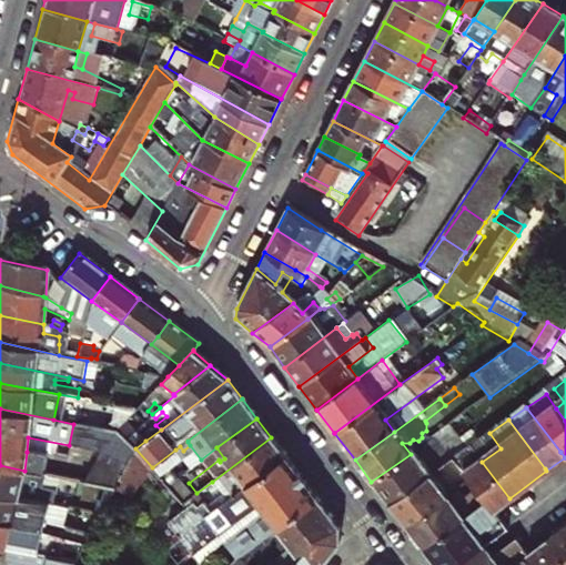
[(125,441),(134,432),(123,423),(114,432),(125,441)]
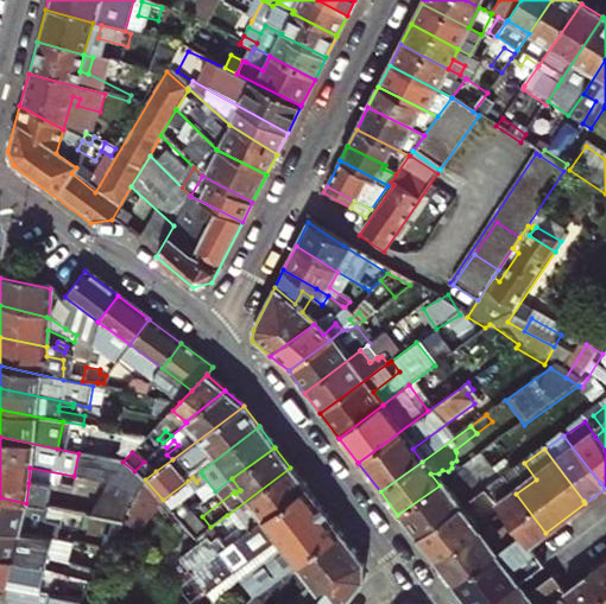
[(111,482),(136,496),(145,479),(134,471),(122,462),(111,482)]
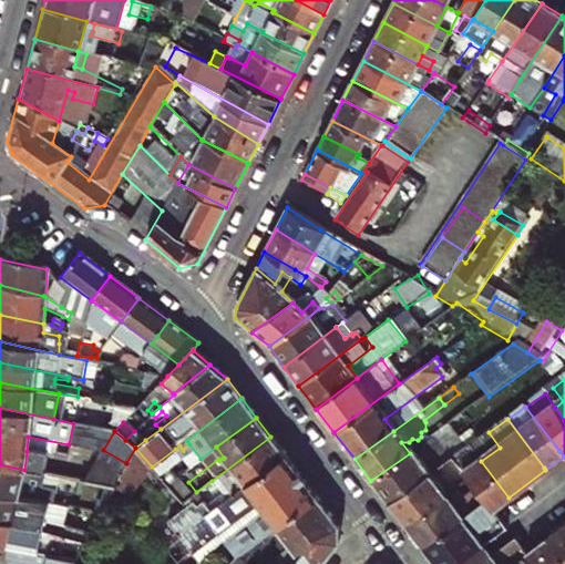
[(135,448),(145,440),(134,431),(125,440),(135,448)]
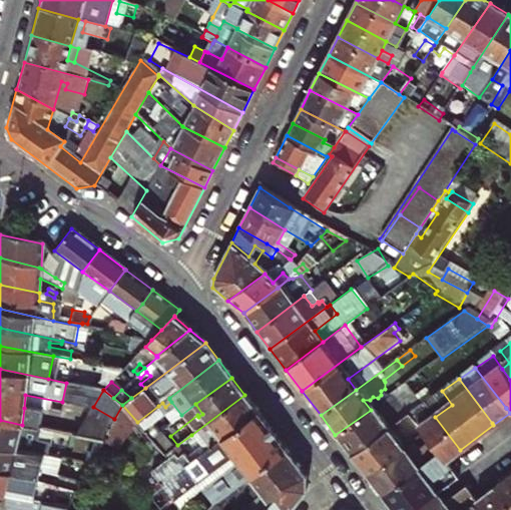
[(204,452),(228,434),(258,413),(244,395),(191,435),(204,452)]
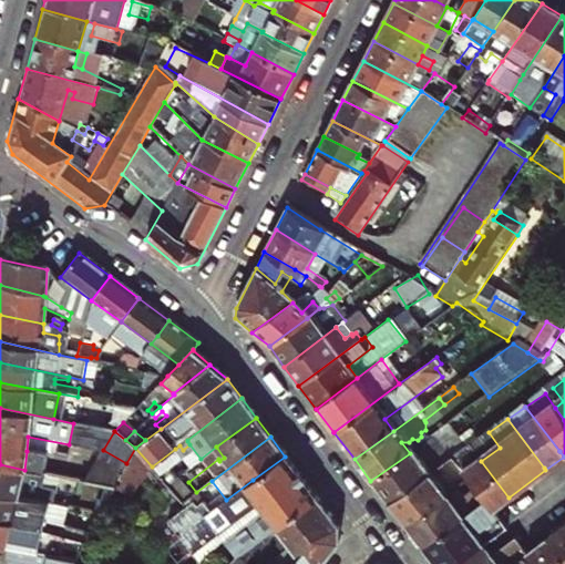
[(370,481),(387,503),(445,462),(429,440),(410,453),(370,481)]
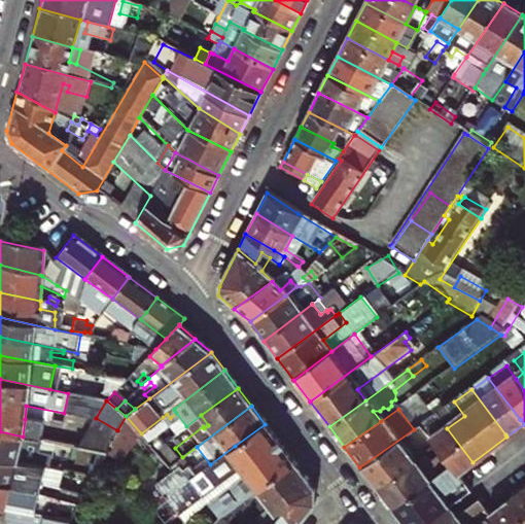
[(456,475),(473,462),(447,428),(442,422),(440,424),(434,415),(418,426),(432,445),(448,464),(456,475)]
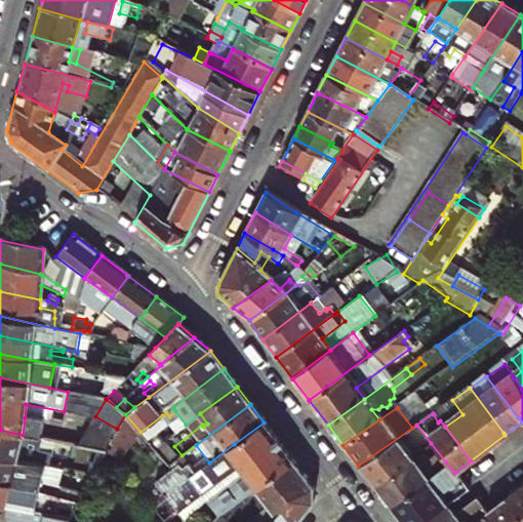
[(106,449),(122,458),(141,432),(125,414),(117,429),(106,449)]
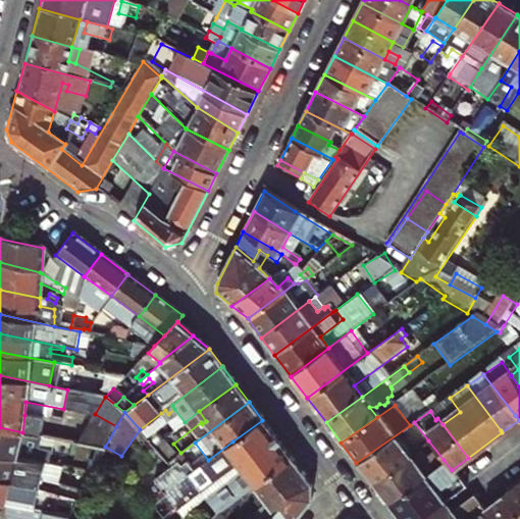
[(79,443),(105,447),(116,426),(95,414),(79,443)]
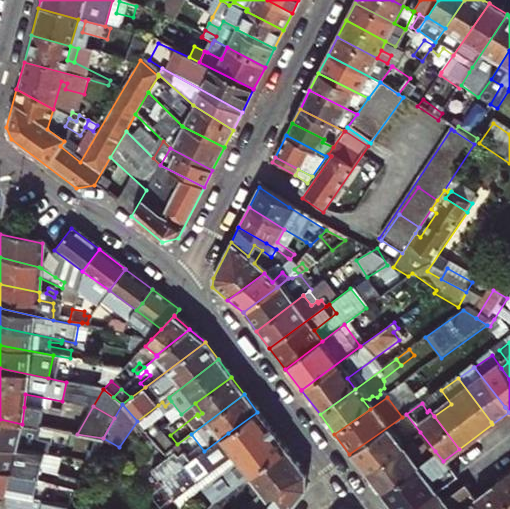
[(22,424),(38,427),(40,410),(24,407),(22,424)]
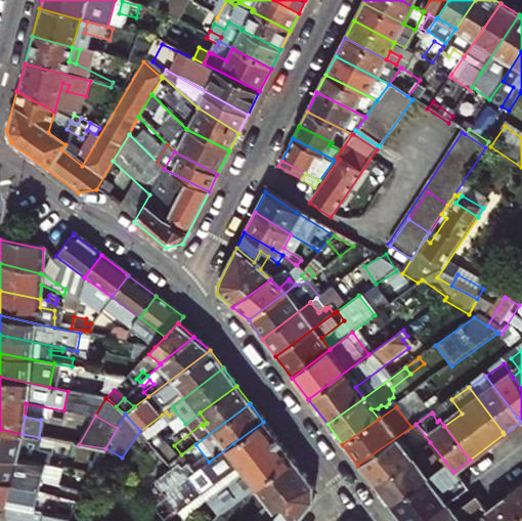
[(222,513),(230,507),(293,461),(263,422),(233,443),(209,462),(194,473),(187,464),(182,468),(175,460),(169,465),(171,468),(155,482),(184,519),(182,520),(213,520),(218,516),(222,513)]
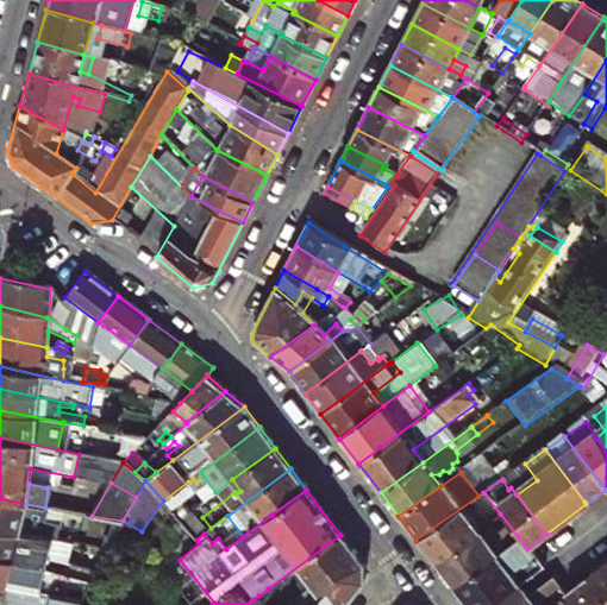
[(415,540),(433,563),(500,514),(483,492),(479,496),(415,540)]
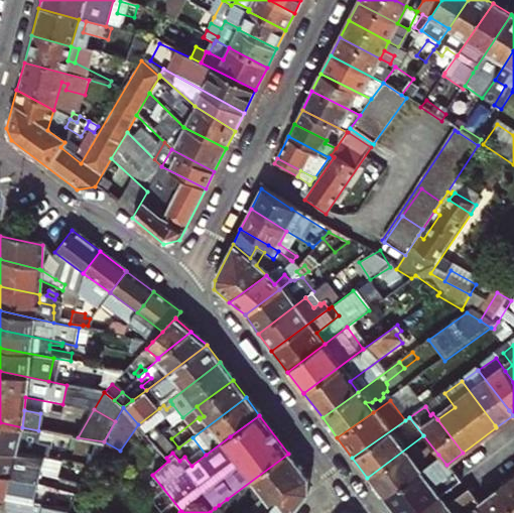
[(24,444),(37,447),(41,431),(38,430),(22,427),(0,422),(0,449),(17,453),(19,440),(24,444)]
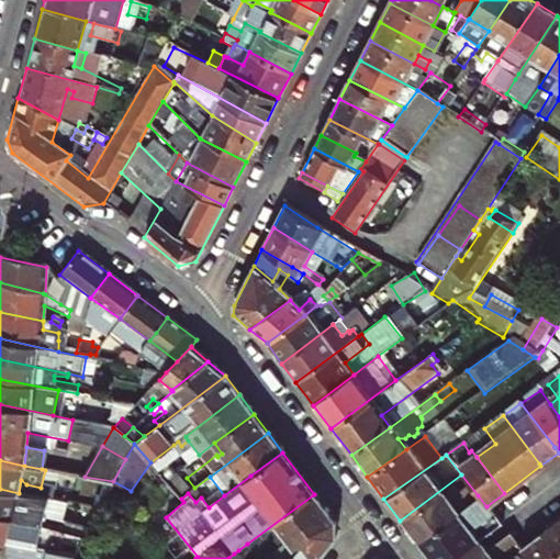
[(400,521),(416,541),(478,495),(461,474),(400,521)]
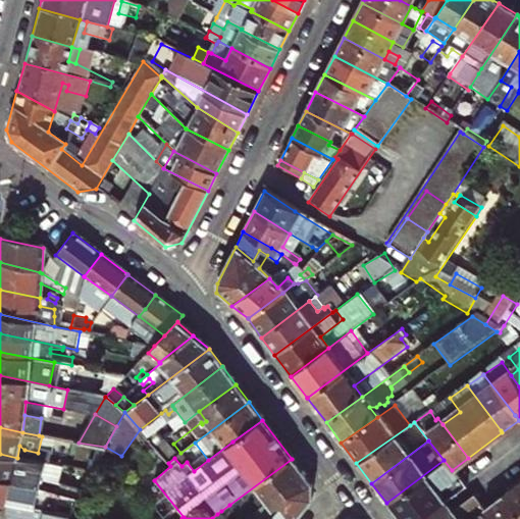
[(23,468),(14,470),(17,458),(0,454),(0,478),(40,487),(42,476),(42,472),(23,468)]
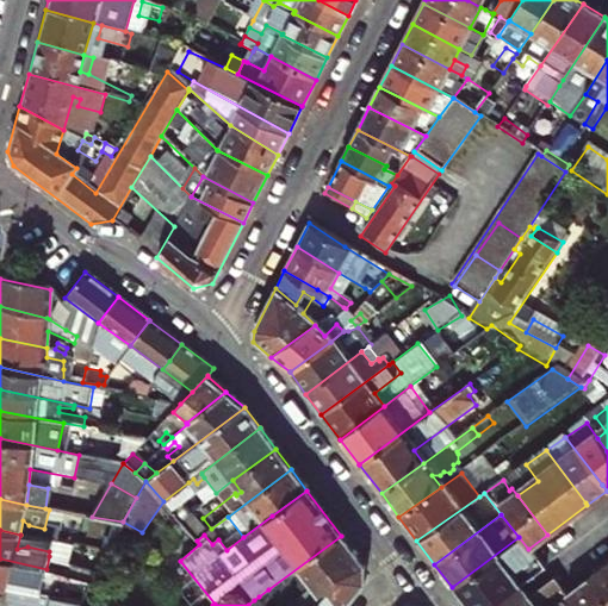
[(212,544),(218,539),(210,530),(204,535),(212,544)]
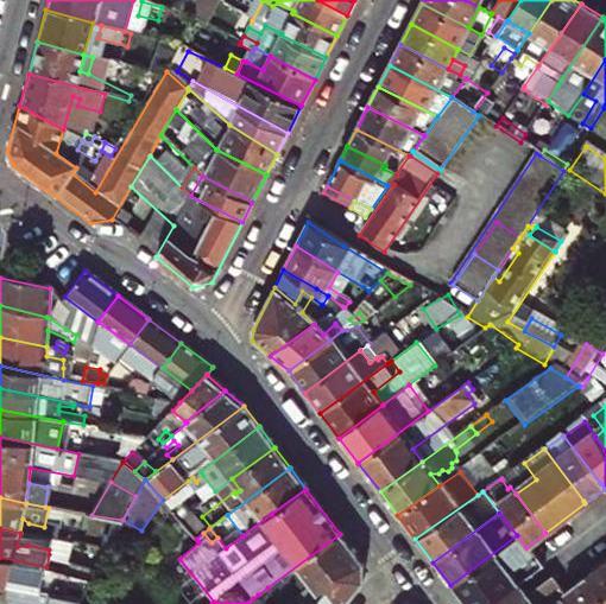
[(286,599),(290,603),(343,603),(361,582),(361,564),(340,534),(267,587),(273,595),(279,603),(284,603),(286,599)]
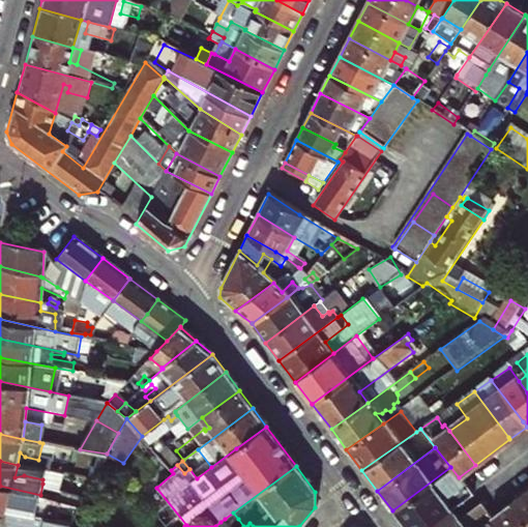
[(427,526),(450,510),(471,494),(459,477),(450,467),(392,510),(404,526),(427,526)]
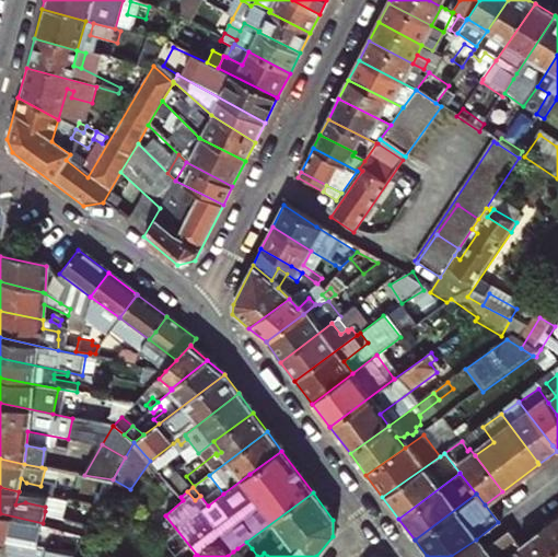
[(43,523),(85,532),(99,506),(55,498),(51,512),(45,511),(43,523)]
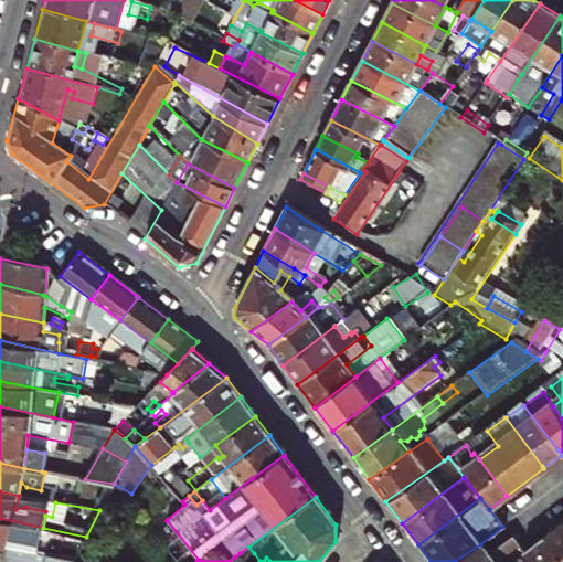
[(75,555),(86,537),(43,528),(0,518),(0,541),(24,547),(75,555)]
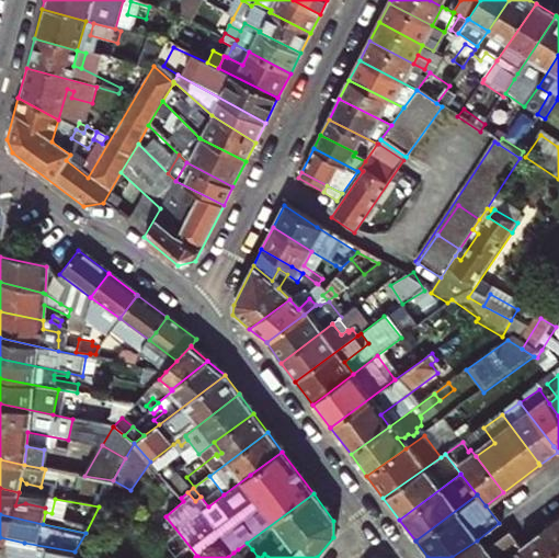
[(558,520),(540,533),(558,557),(558,520)]
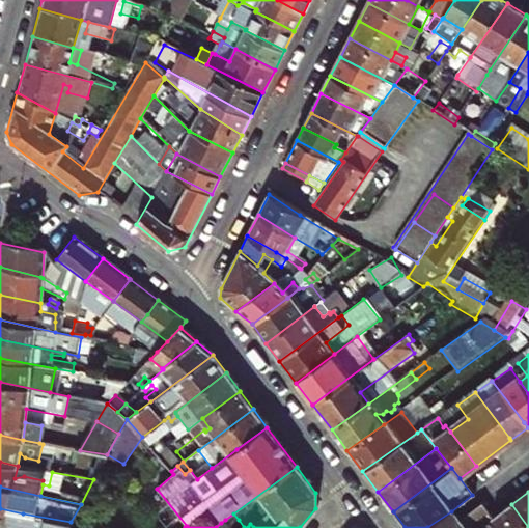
[(528,527),(511,504),(491,520),(496,527),(528,527)]
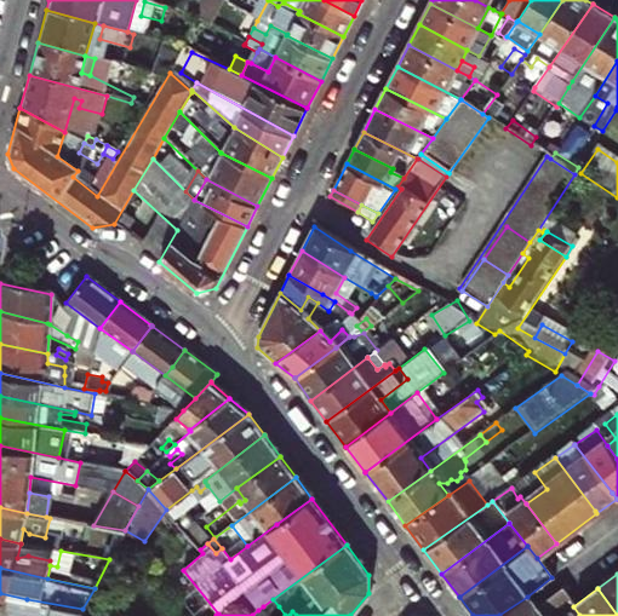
[(545,615),(567,598),(561,589),(536,608),(525,615),(545,615)]
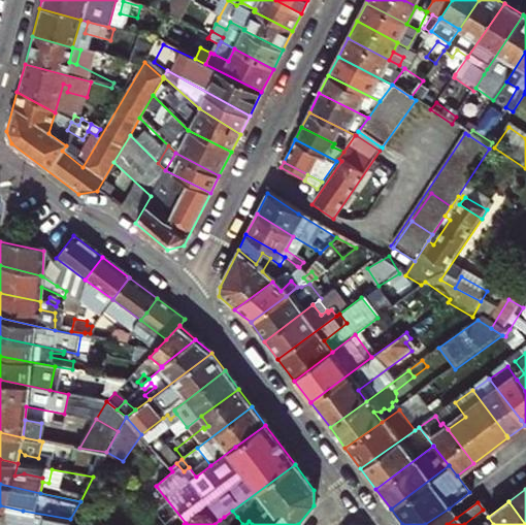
[(0,524),(68,524),(70,519),(23,511),(0,505),(0,524)]
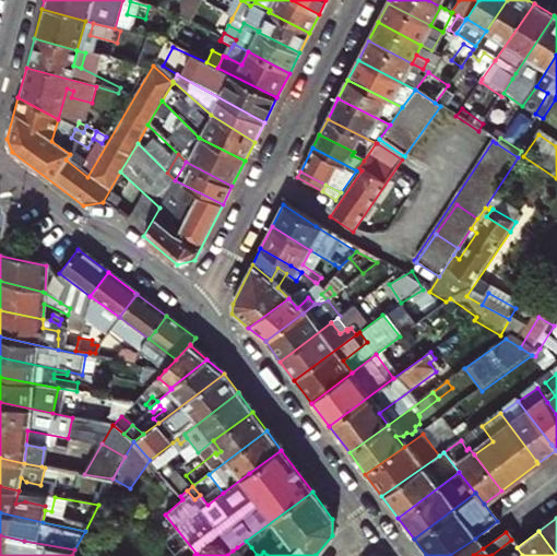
[(461,555),(478,543),(475,539),(450,555),(461,555)]
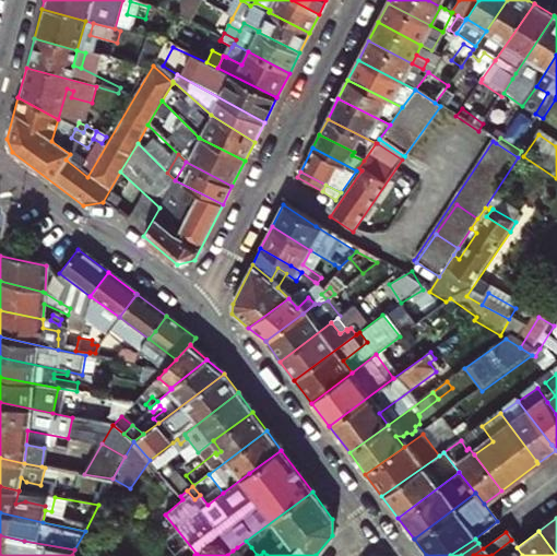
[(237,547),(243,554),(251,547),(246,541),(237,547)]
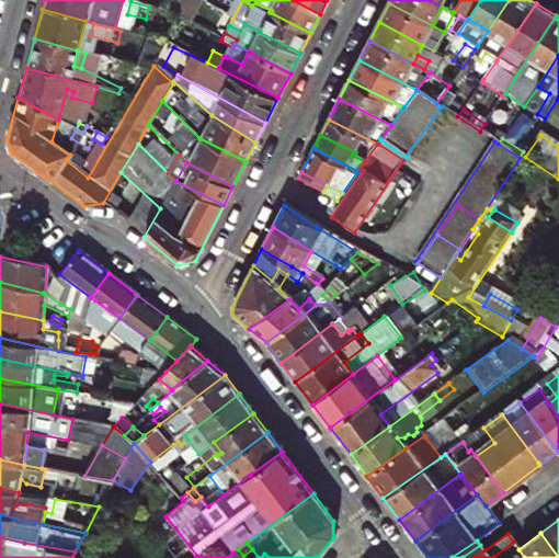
[(475,557),(485,550),(480,545),(463,557),(475,557)]
